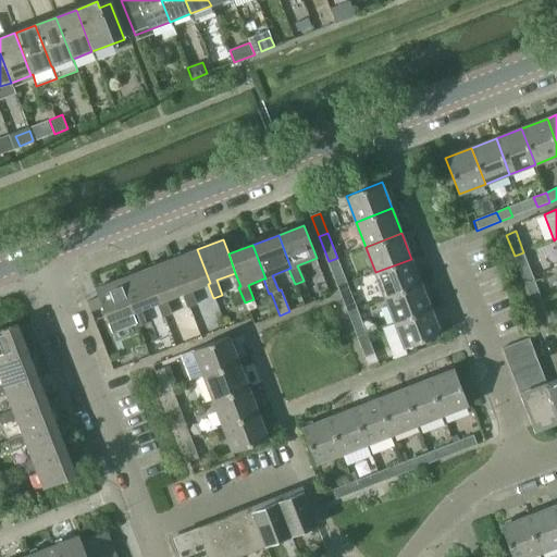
[(197,249),(171,259),(185,293),(183,293),(188,308),(197,305),(192,289),(208,284),(210,283),(197,249)]
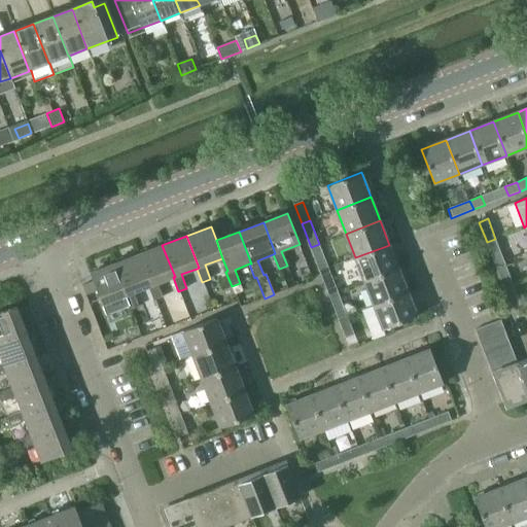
[(495,239),(487,242),(491,254),(500,250),(495,239)]
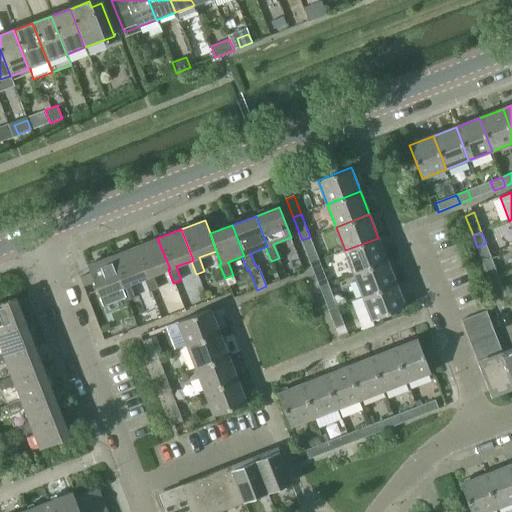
[(311,263),(319,260),(310,237),(302,240),(311,263)]
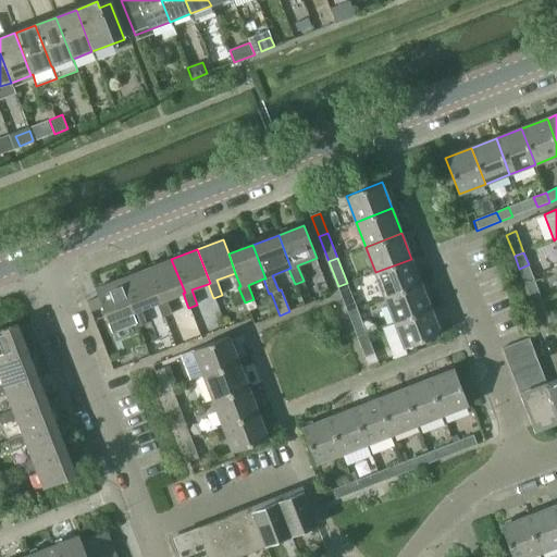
[(171,259),(147,269),(160,301),(157,302),(163,318),(164,318),(172,314),(166,299),(183,293),(185,293),(171,259)]
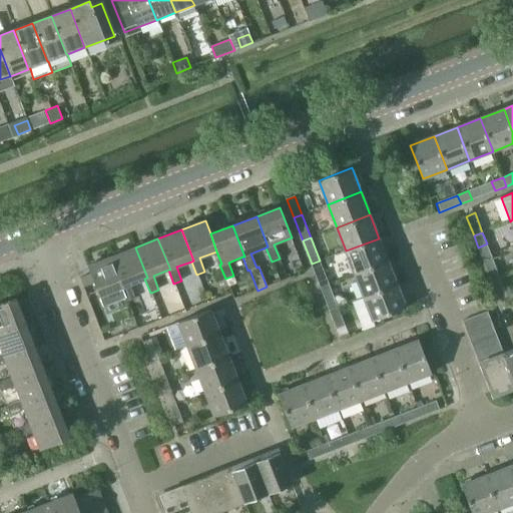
[(379,238),(346,250),(355,275),(388,262),(379,238)]
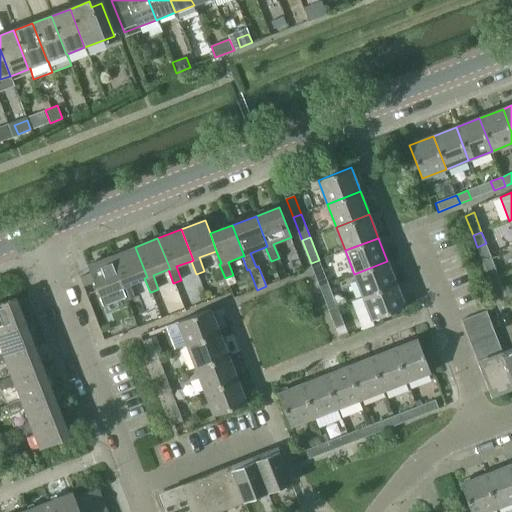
[(135,247),(111,256),(123,286),(121,287),(127,301),(135,298),(129,284),(144,278),(147,277),(135,247)]
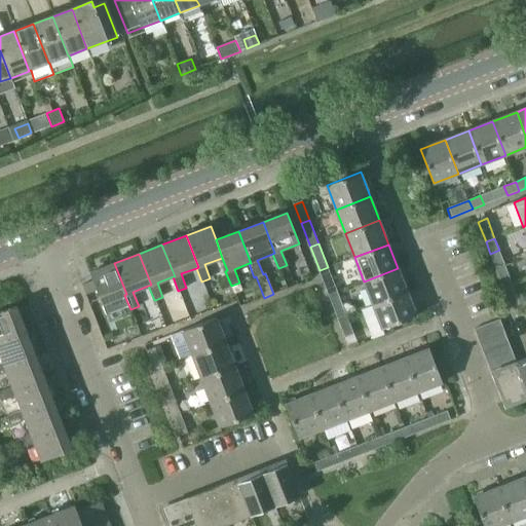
[(114,263),(90,272),(102,303),(101,304),(106,318),(115,315),(110,300),(124,295),(126,294),(114,263)]
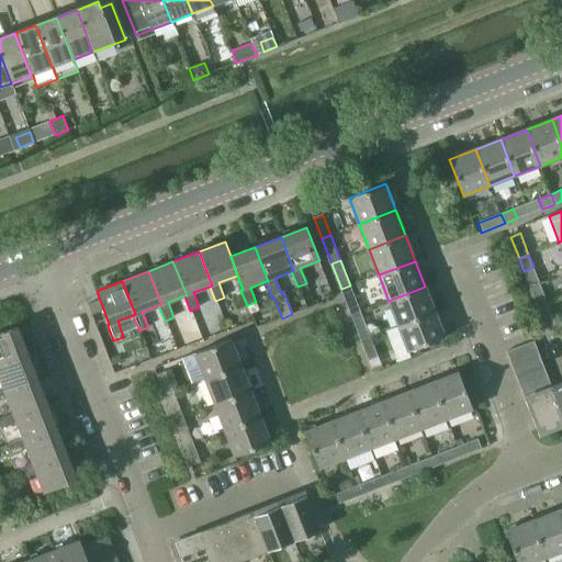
[(351,315),(361,312),(350,285),(341,289),(351,315)]
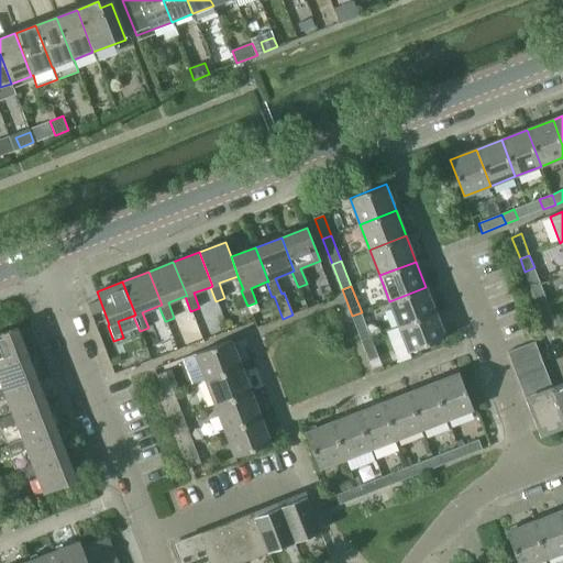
[(426,287),(389,301),(399,326),(435,312),(426,287)]
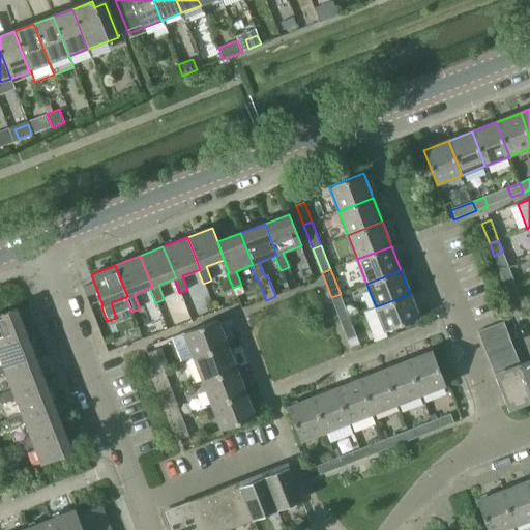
[(512,275),(503,280),(508,291),(517,288),(512,275)]
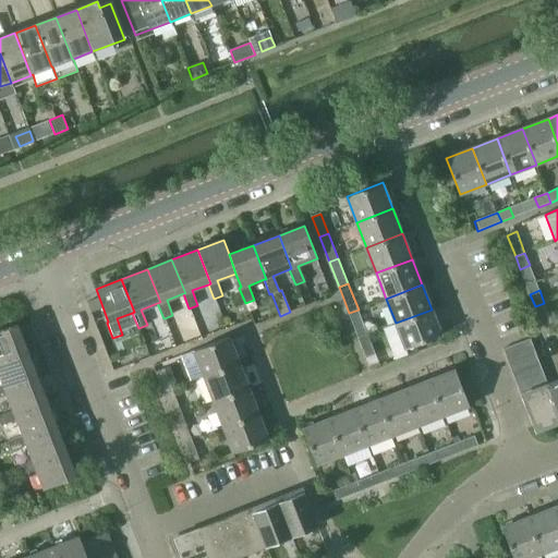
[(98,298),(88,302),(92,313),(102,308),(98,298)]
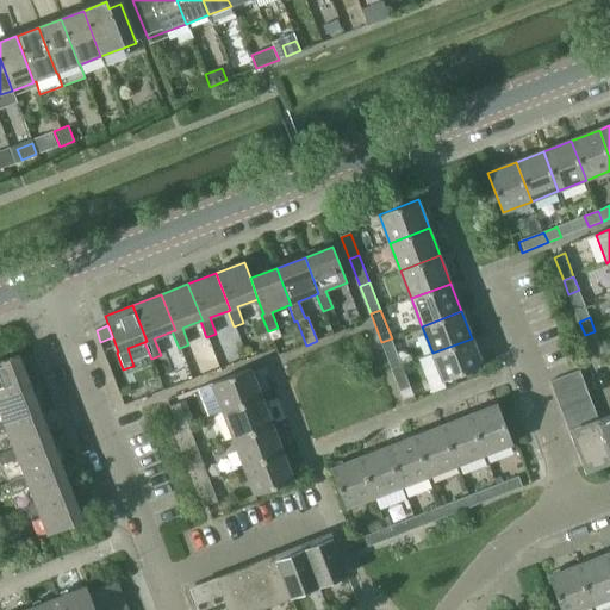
[(595,331),(585,335),(593,356),(603,353),(595,331)]
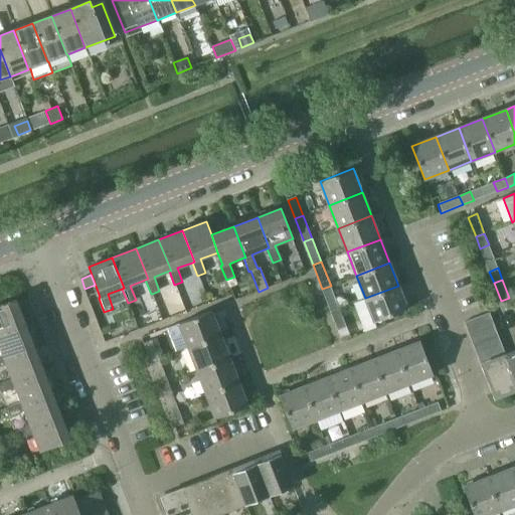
[(331,312),(339,309),(331,286),(322,289),(331,312)]
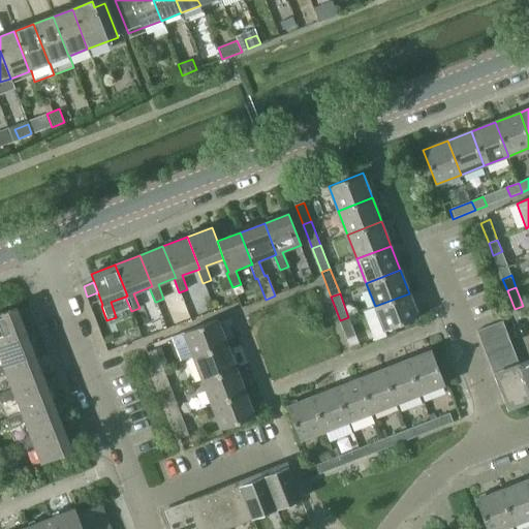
[(409,293),(375,306),(385,332),(387,337),(397,334),(395,328),(419,318),(409,293)]
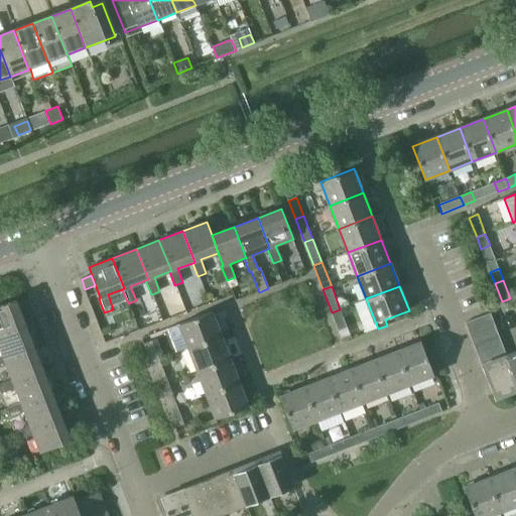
[(0,333),(25,323),(16,299),(0,305),(0,333)]
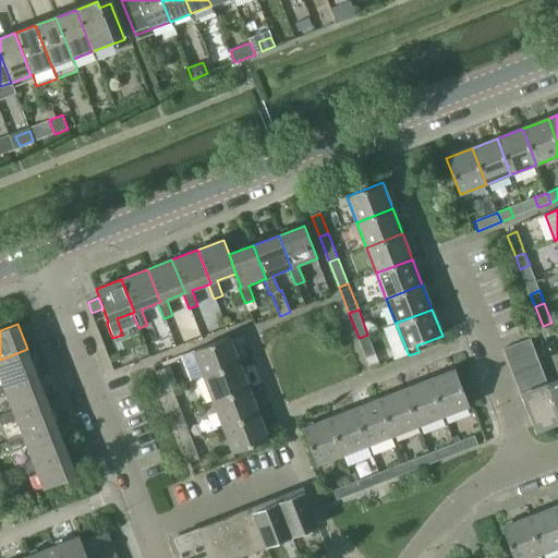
[(367,335),(359,338),(366,358),(375,354),(367,335)]
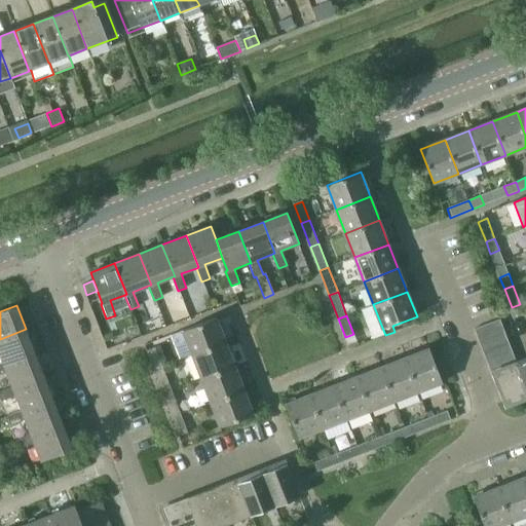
[(192,355),(225,342),(217,318),(183,331),(192,355)]
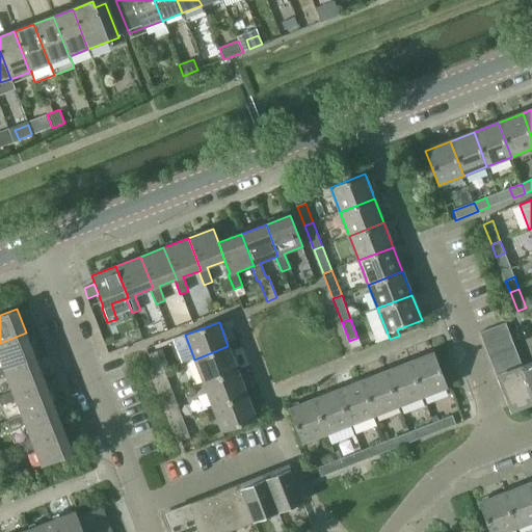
[(484,345),(509,335),(505,323),(480,333),(484,345)]
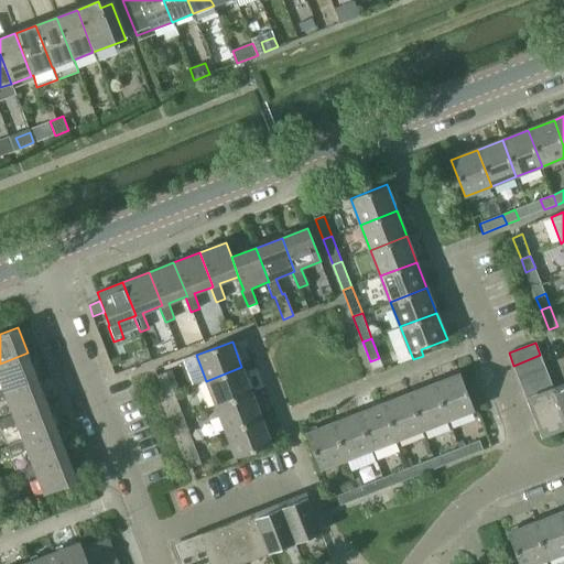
[(0,380),(3,390),(4,392),(38,379),(28,353),(0,364),(0,380)]
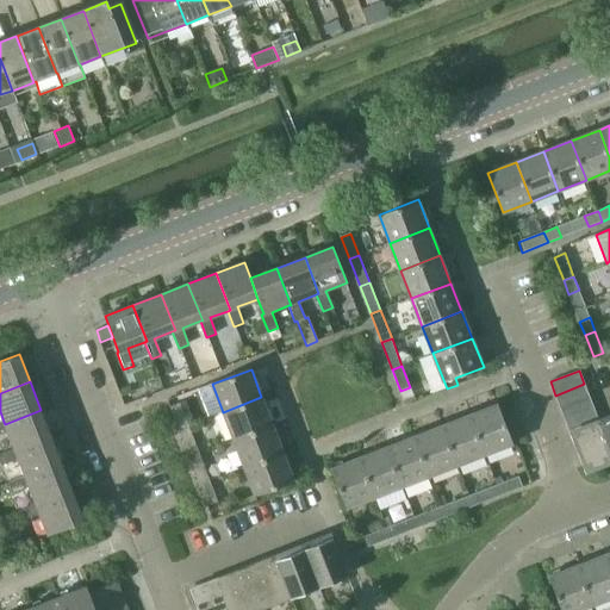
[(560,409),(589,398),(584,384),(555,396),(560,409)]
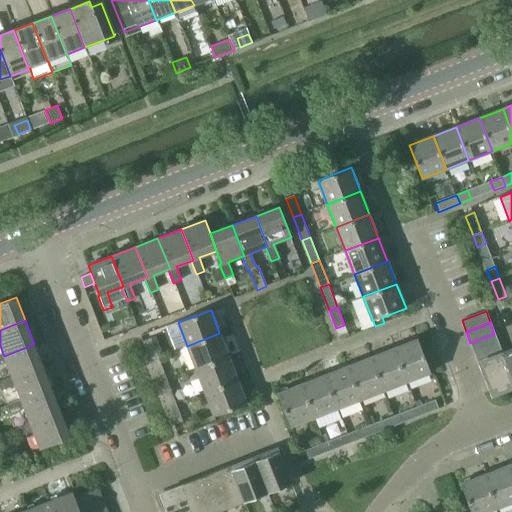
[(195,369),(228,356),(219,333),(187,346),(195,369)]
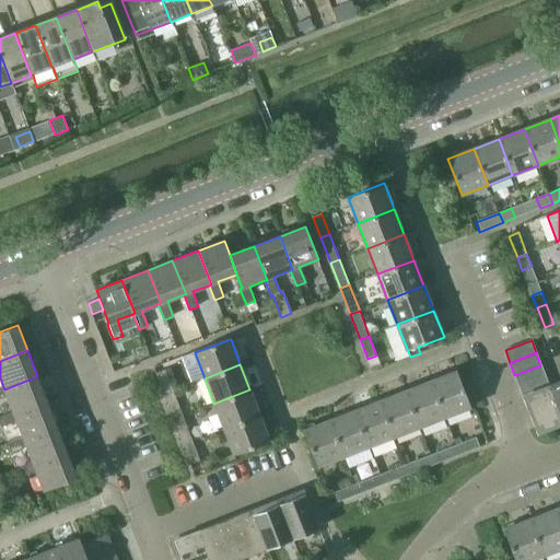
[(514,375),(520,388),(546,378),(540,365),(514,375)]
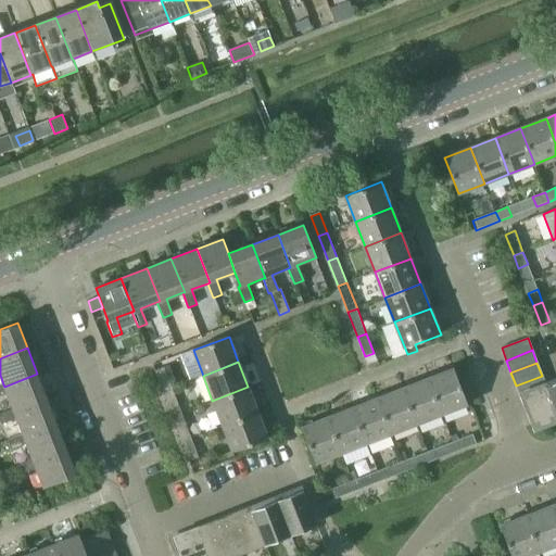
[(163,390),(172,387),(164,367),(155,370),(163,390)]
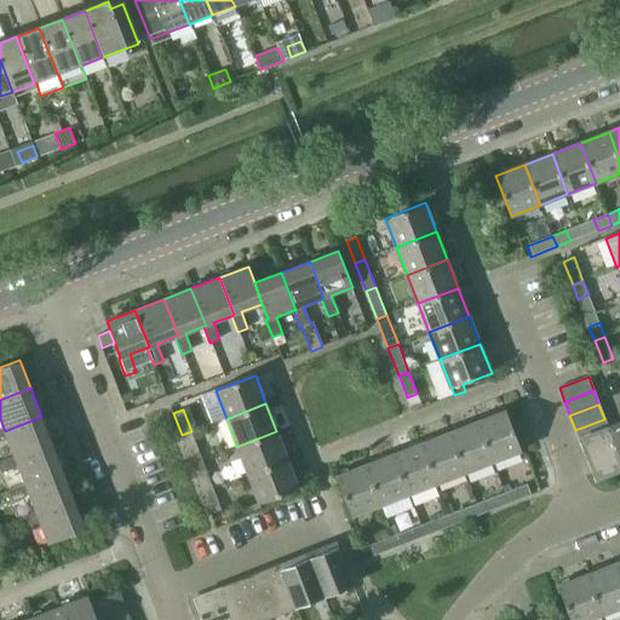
[(477,423),(492,463),(521,452),(505,412),(477,423)]
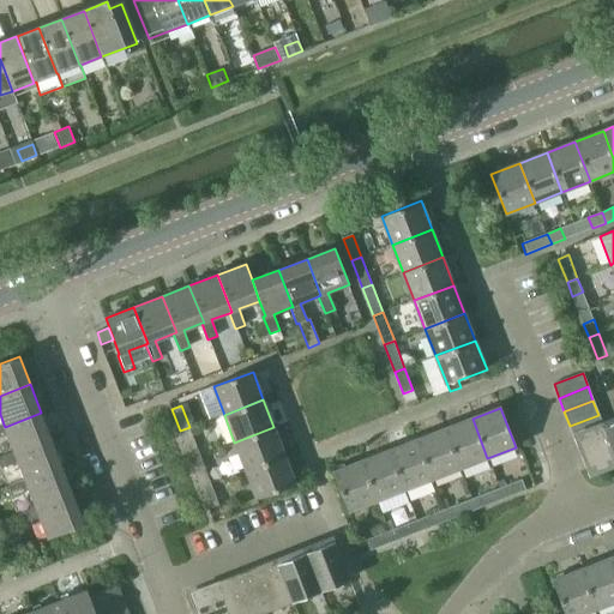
[(4,425),(0,426),(0,437),(7,435),(14,452),(16,455),(52,440),(41,413),(5,427),(4,425)]
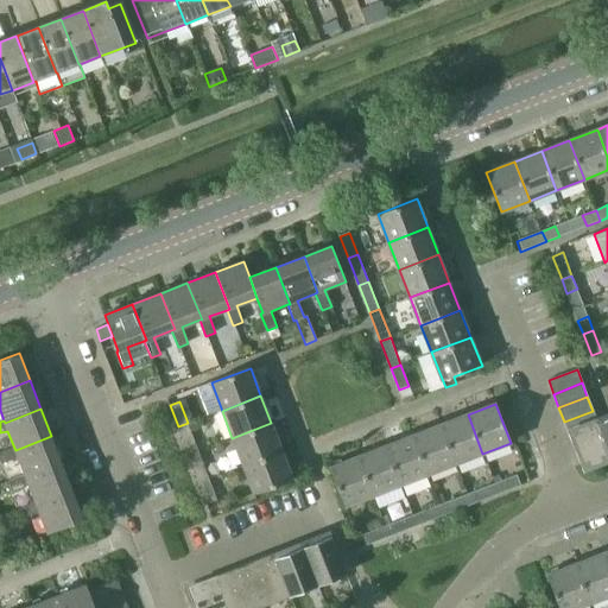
[(564,422),(569,435),(597,424),(593,411),(564,422)]
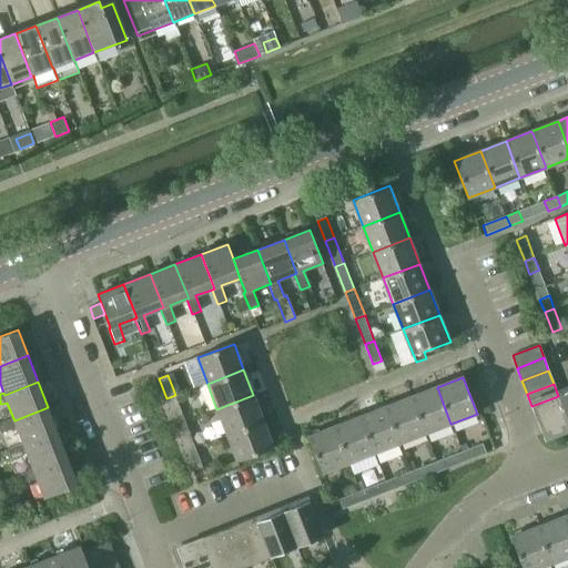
[(426,434),(450,424),(437,387),(412,397),(426,434)]
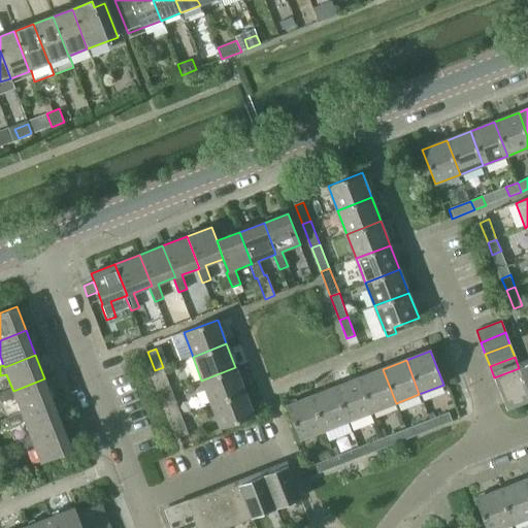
[(527,364),(519,368),(527,391),(527,364)]
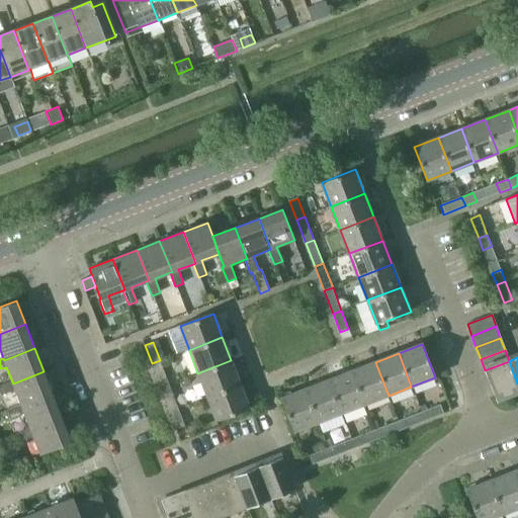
[(161,387),(169,384),(160,360),(152,363),(161,387)]
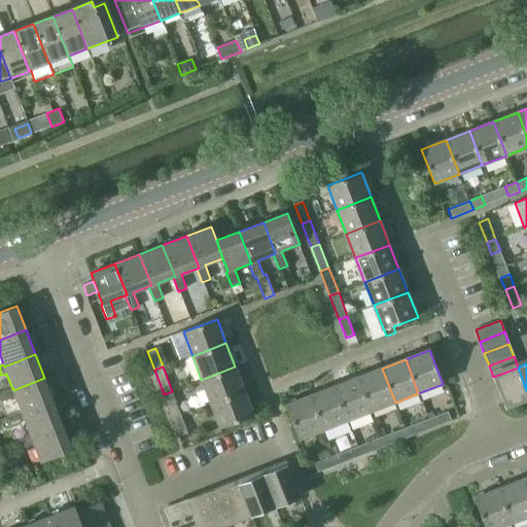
[(210,403),(244,391),(235,366),(201,380),(210,403)]
